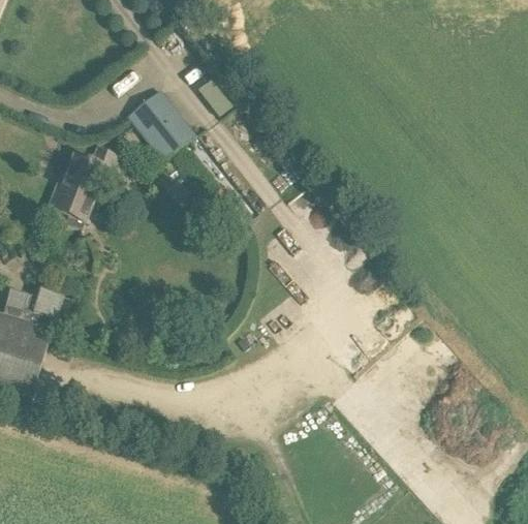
[(197,89),(219,116),(231,105),(211,79),(197,89)]
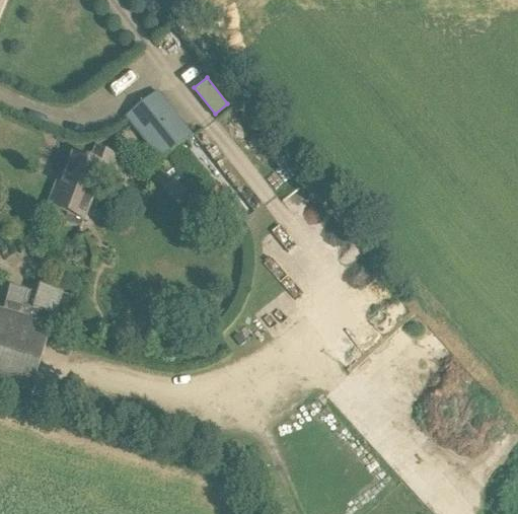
[(156,89),(125,114),(160,158),(192,133),(156,89)]
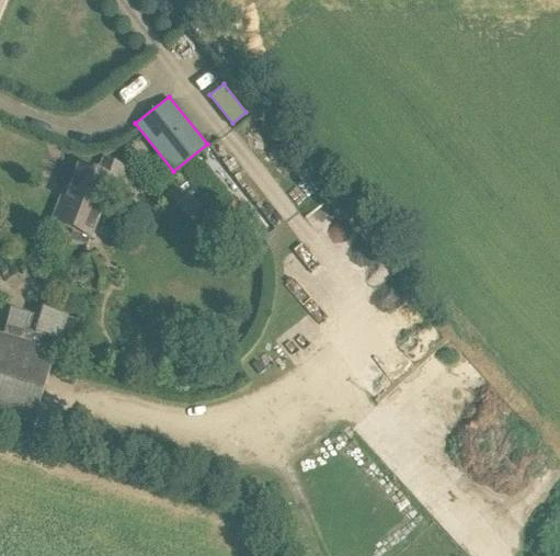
[(112,178),(117,180),(123,166),(103,158),(98,171),(79,163),(66,197),(61,196),(52,223),(89,239),(112,178)]
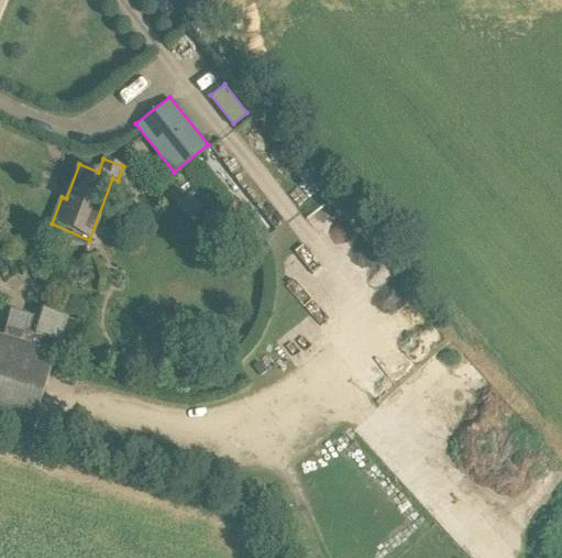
[(266,226),(241,195),(221,211),(246,242),(266,226)]
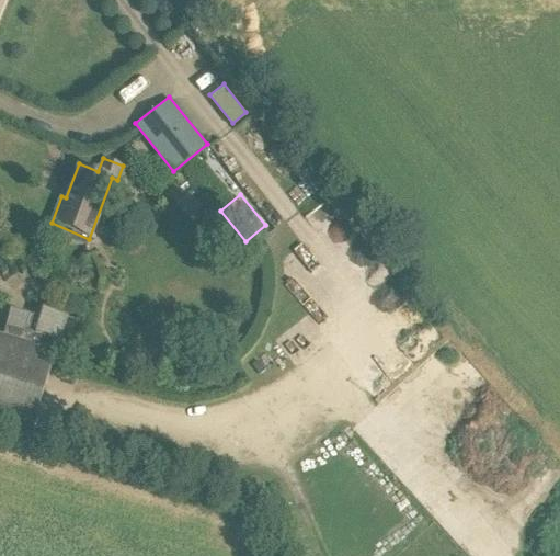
[(66,313),(43,305),(40,317),(30,315),(30,313),(11,307),(3,332),(0,331),(0,422),(31,432),(66,313)]
